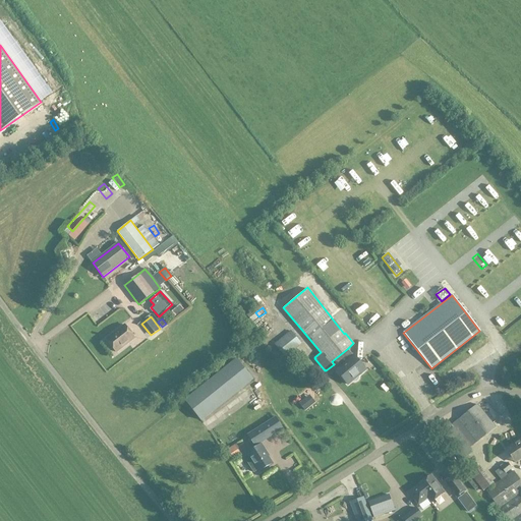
[(134,338),(125,326),(106,340),(116,352),(134,338)]
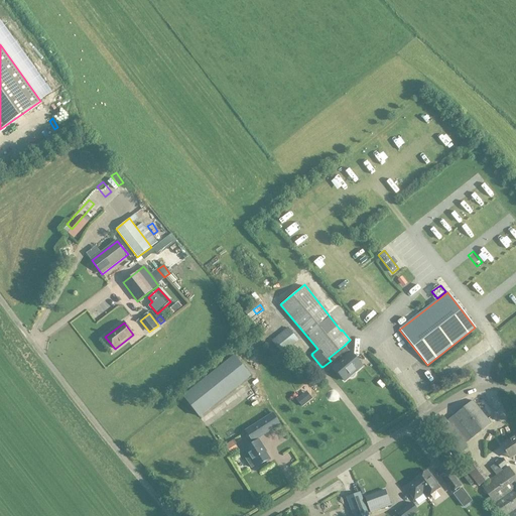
[(283,354),(299,341),(288,327),(272,341),(283,354)]
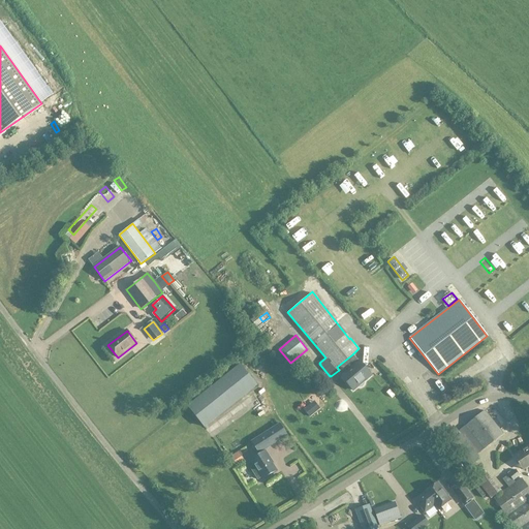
[(337,367),(339,370),(343,374),(341,376),(353,391),(358,386),(360,386),(362,386),(364,385),(365,383),(364,381),(371,375),(360,361),(359,362),(352,354),(337,367)]
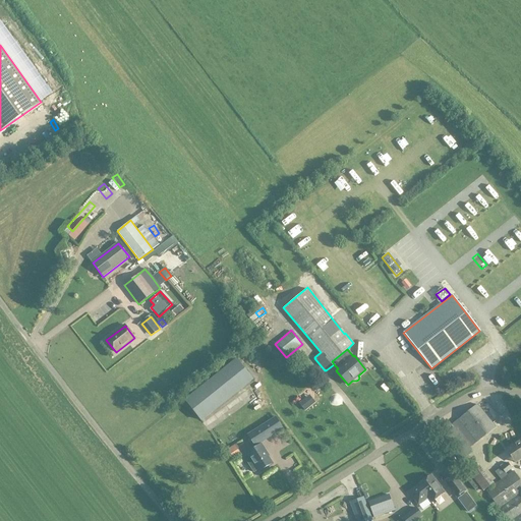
[(252,381),(236,359),(185,400),(201,421),(252,381)]
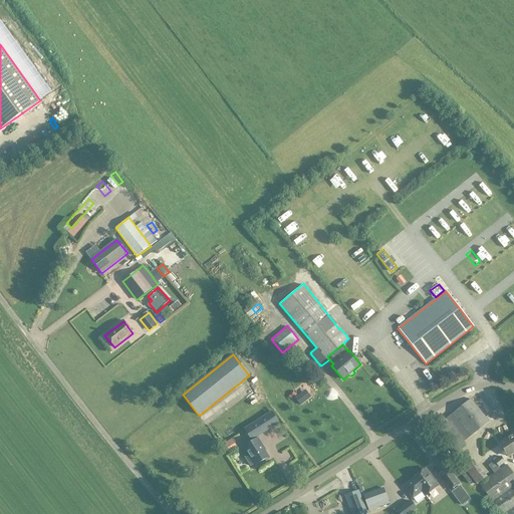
[(269,383),(274,379),(268,373),(264,377),(269,383)]
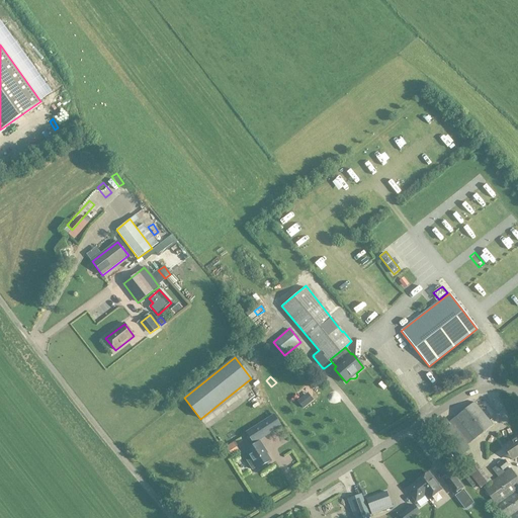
[(300,415),(318,401),(309,390),(291,404),(300,415)]
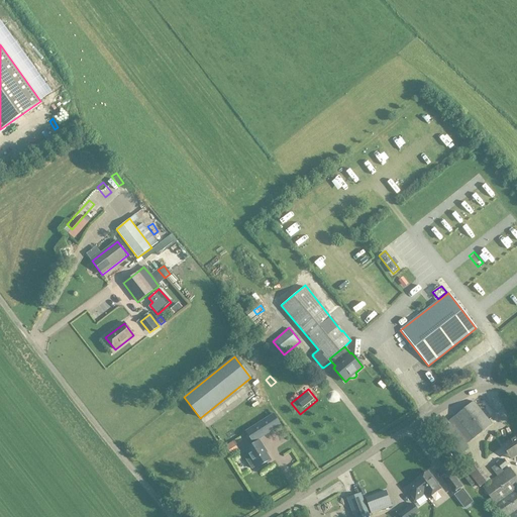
[(483,435),(499,423),(490,413),(475,425),(483,435)]
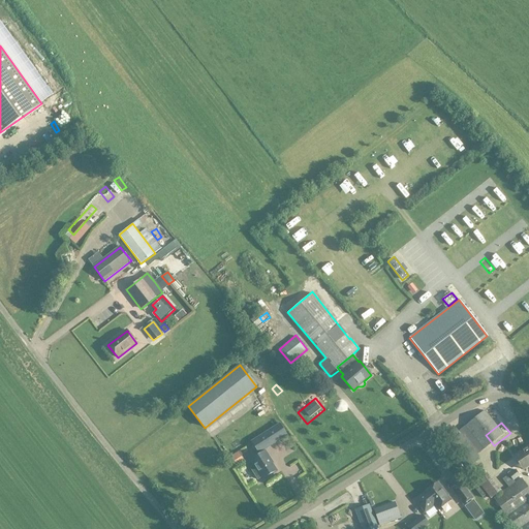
[(280,426),(268,434),(274,443),(286,435),(280,426)]
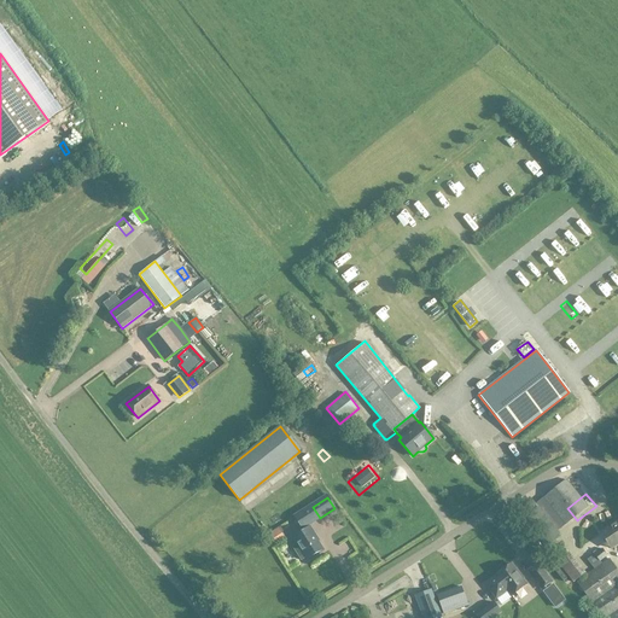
[(546,500),(531,512),(548,532),(563,520),(561,519),(566,514),(553,499),(547,502),(546,500)]
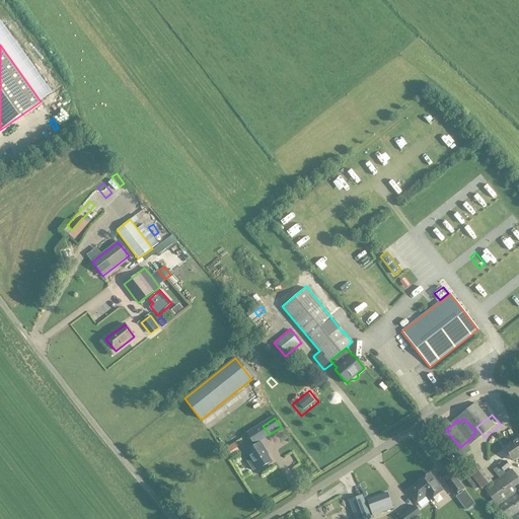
[(263,426),(248,434),(254,444),(269,435),(263,426)]
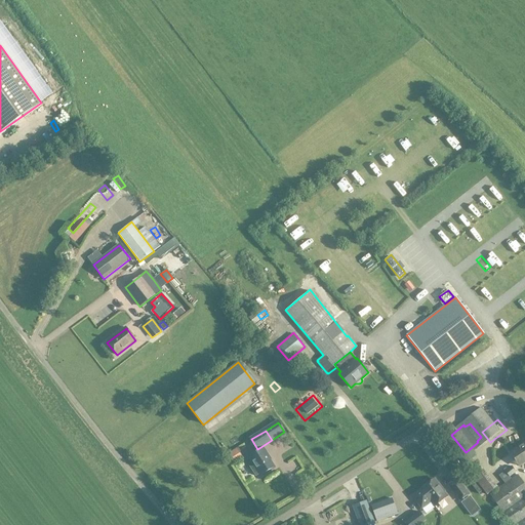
[(520,466),(524,461),(524,443),(511,453),(520,466)]
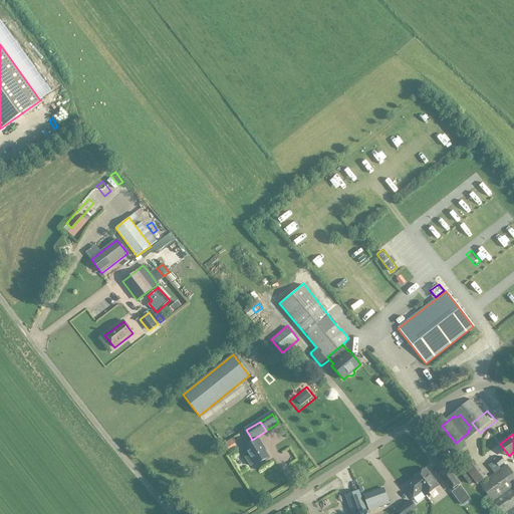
[(262,447),(263,446),(258,439),(244,447),(246,449),(241,452),(250,466),(255,463),(256,465),(268,457),(262,447)]
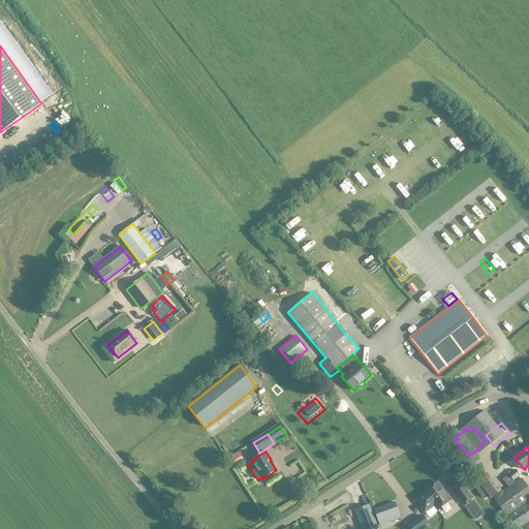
[(516,470),(512,473),(511,471),(507,474),(514,481),(520,475),(516,470)]
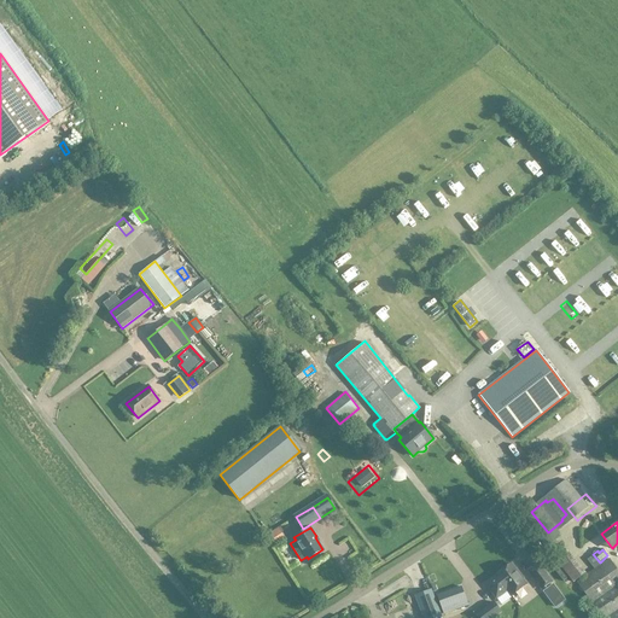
[(537,563),(528,570),(541,587),(551,579),(537,563)]
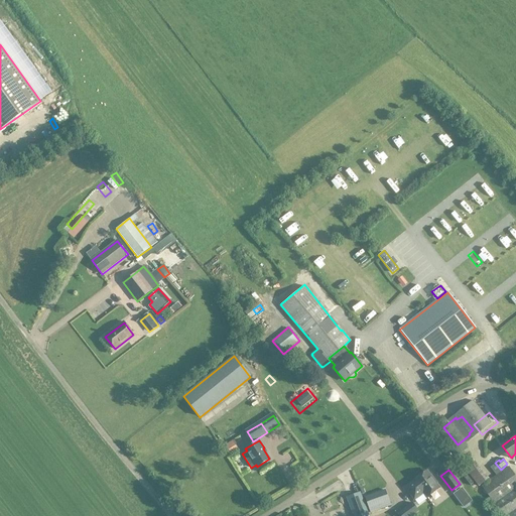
[(414,480),(414,481),(405,487),(414,499),(423,493),(426,497),(439,488),(426,471),(414,480)]
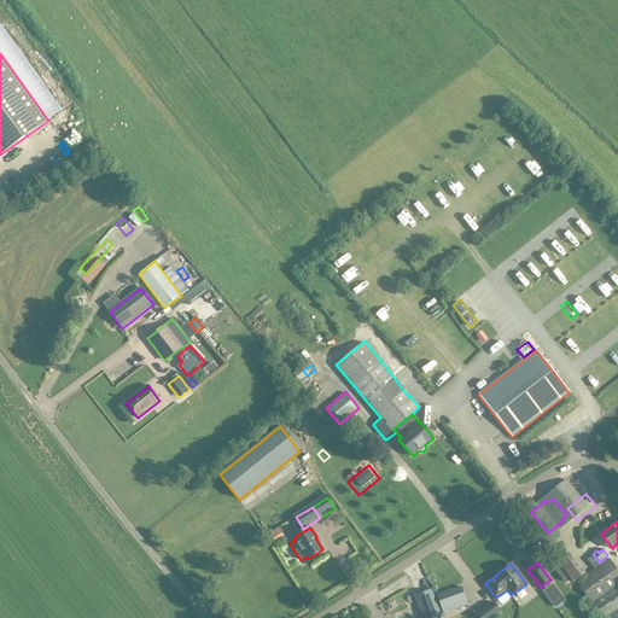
[(438,596),(444,613),(467,605),(461,587),(438,596)]
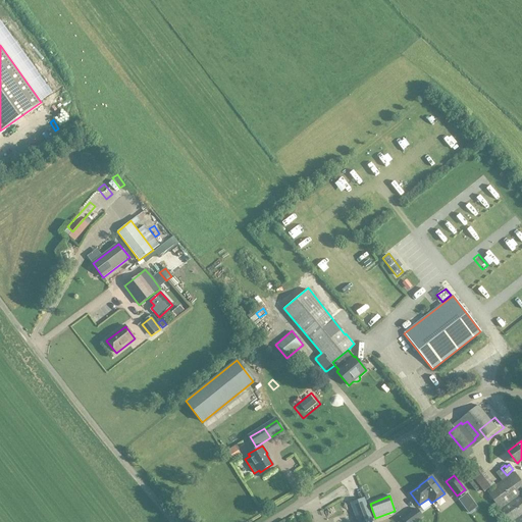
[(364,498),(351,503),(357,521),(370,521),(373,521),(364,498)]
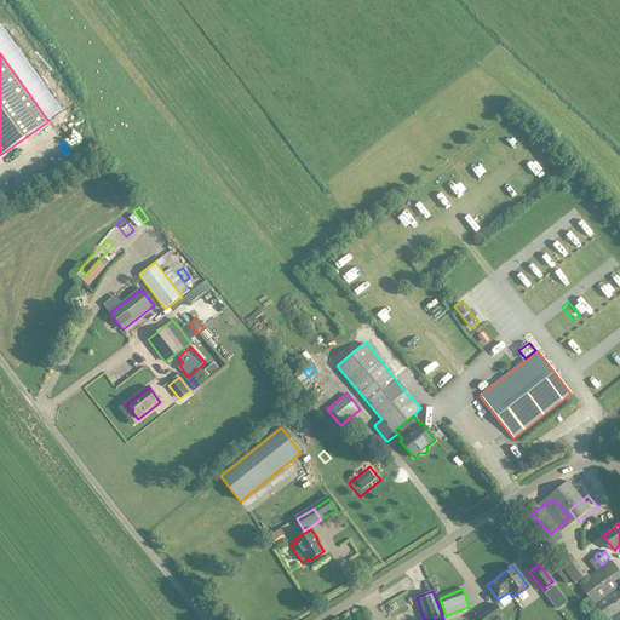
[(566,602),(562,596),(552,603),(557,609),(566,602)]
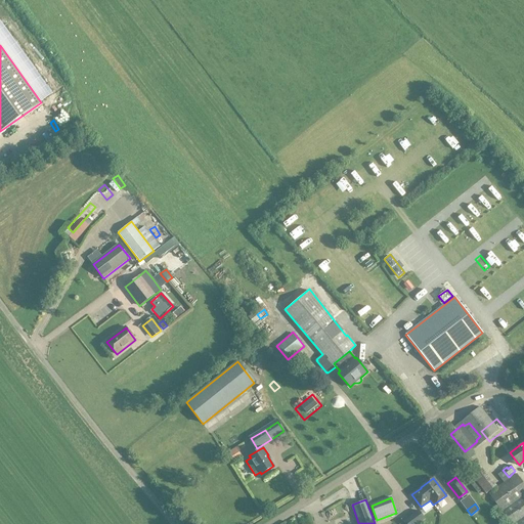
[(406,523),(418,523),(425,519),(418,510),(404,520),(406,523)]
